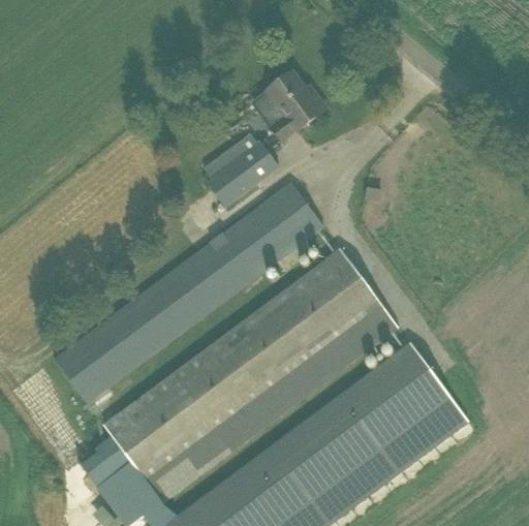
[(297,129),(297,130),(325,109),(314,93),(311,95),(292,71),(267,90),(268,91),(252,103),(271,127),(271,126),(281,141),(297,129)]
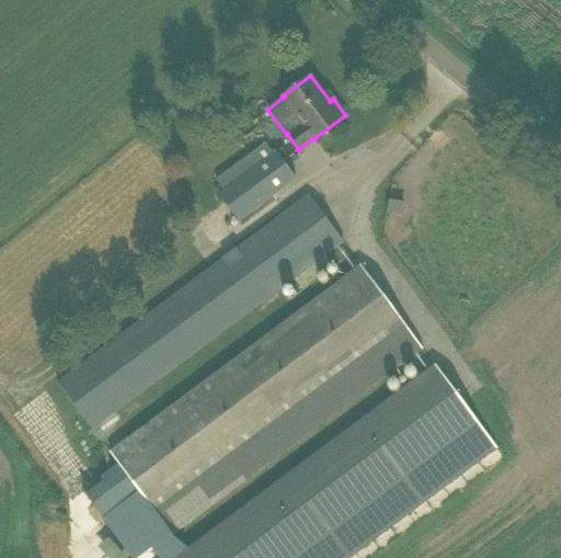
[(437,127),(430,136),(437,143),(445,135),(437,127)]
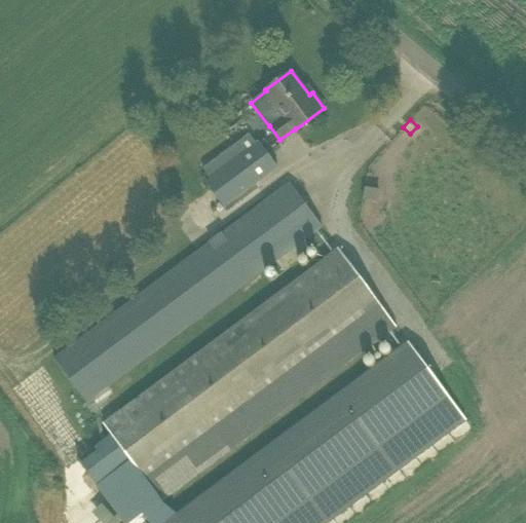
[(223,204),(277,164),(259,140),(204,180),(223,204)]
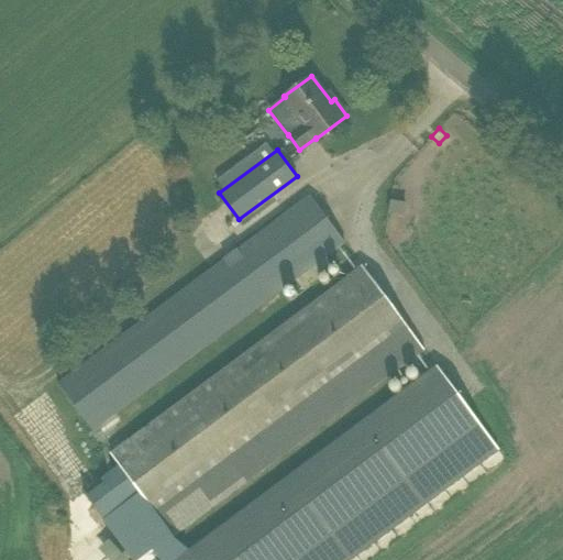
[(92,428),(295,277),(302,287),(333,264),(326,254),(344,240),(310,194),(58,382),(92,428)]
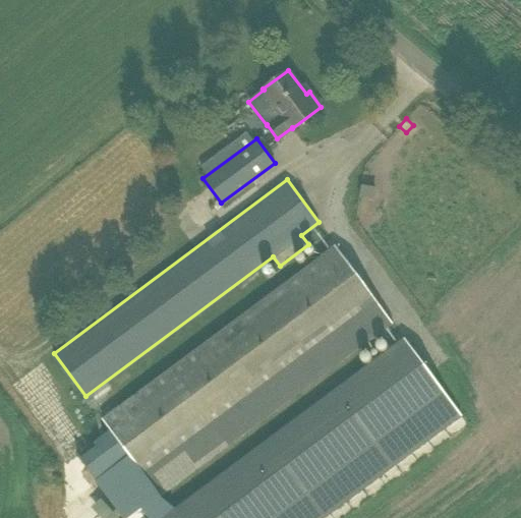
[(393,323),(378,301),(336,245),(102,416),(111,428),(77,454),(97,478),(130,453),(147,475),(161,495),(393,323)]
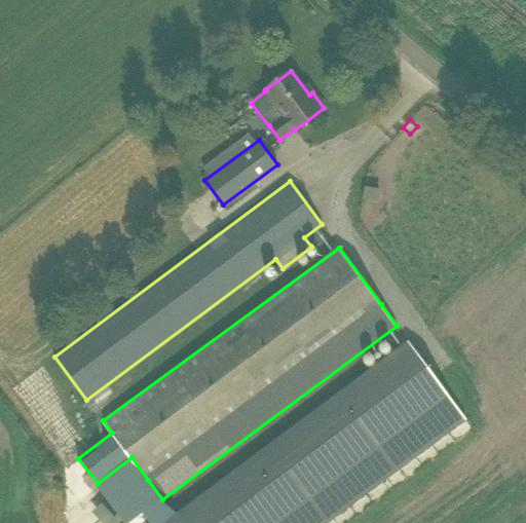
[(408,339),(160,522),(273,522),(448,393),(408,339)]
